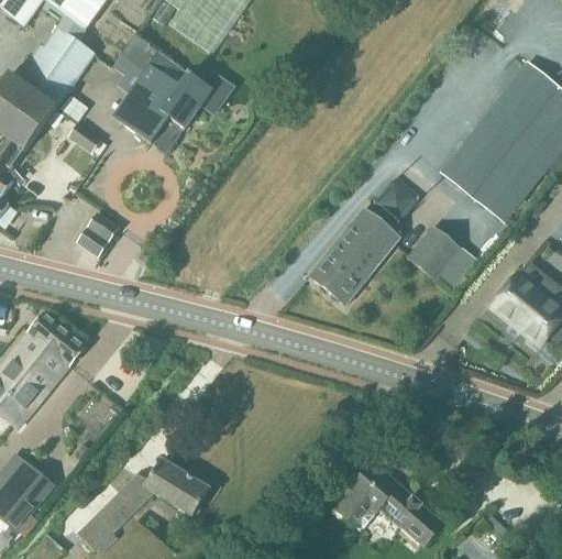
[(0,148),(17,160),(24,150),(25,151),(68,90),(78,76),(96,51),(78,39),(86,29),(106,0),(0,0),(0,9),(24,26),(44,0),(46,0),(68,15),(20,81),(13,76),(9,74),(0,86),(0,148)]
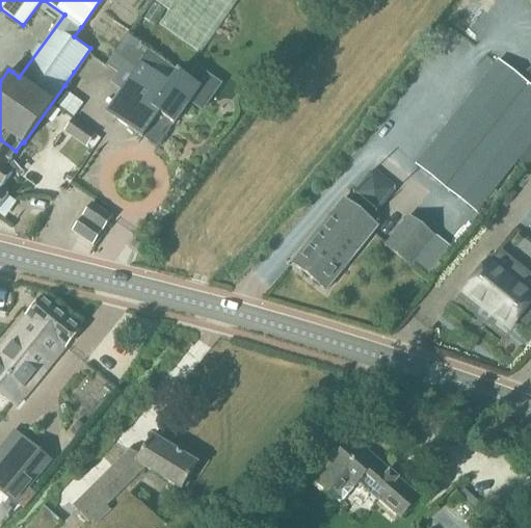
[(179,68),(160,54),(151,47),(141,59),(107,108),(143,135),(157,117),(170,127),(192,97),(206,89),(210,93),(218,82),(196,67),(190,76),(179,68)]
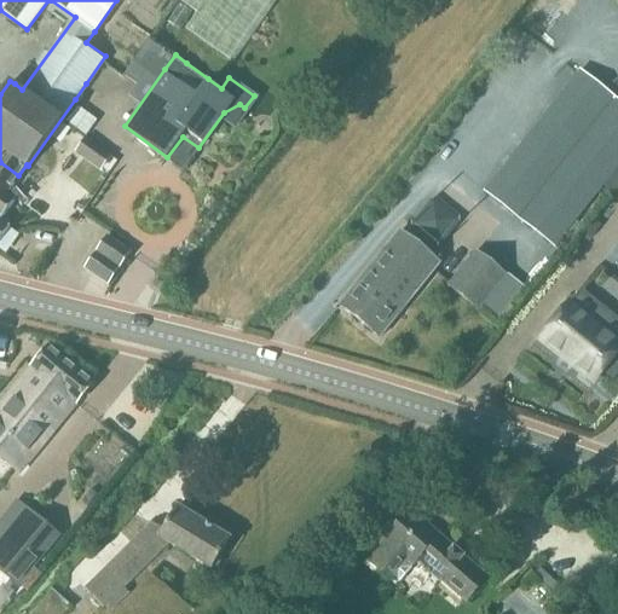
[(558,96),(484,187),(520,215),(614,97),(578,69),(558,96)]
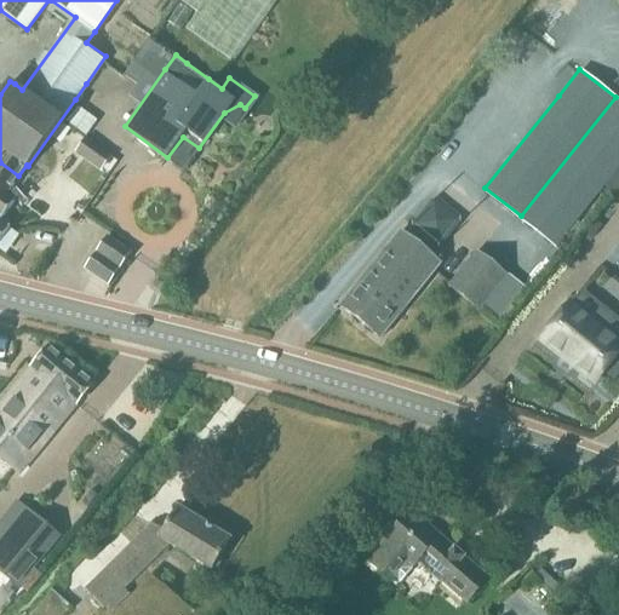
[(107,98),(86,84),(75,99),(95,114),(107,98)]
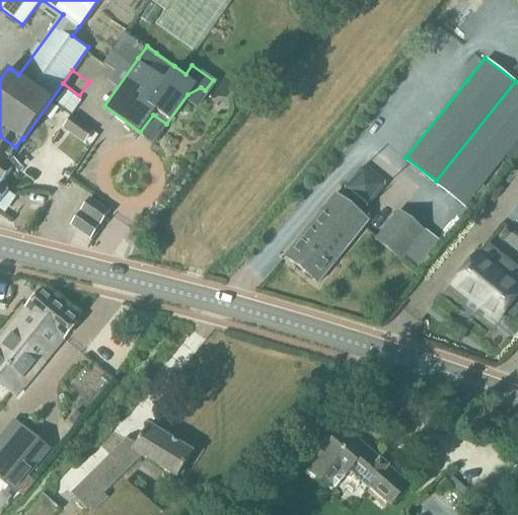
[(465,205),(517,138),(517,83),(515,81),(436,180),(465,205)]
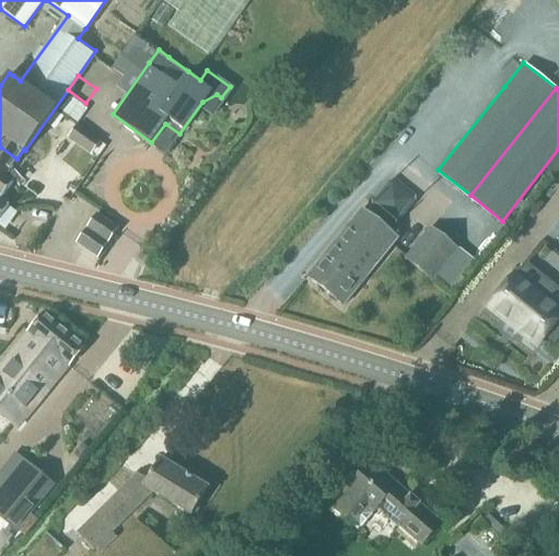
[(92,151),(102,137),(80,120),(69,134),(92,151)]
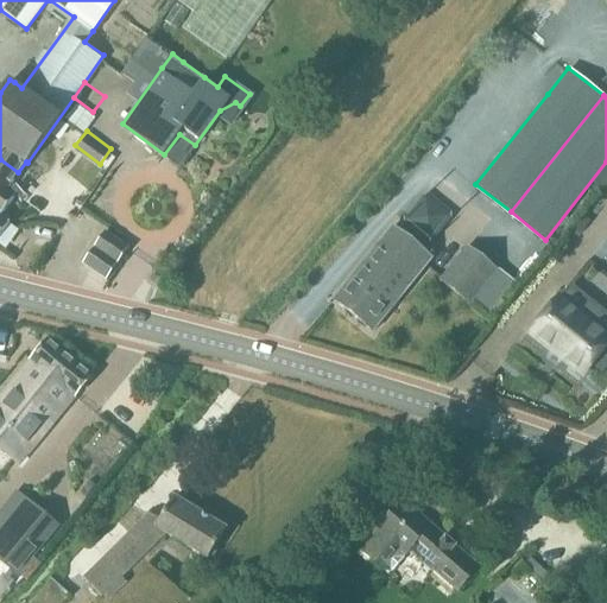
[(5,209),(16,194),(7,188),(18,172),(0,159),(0,210),(1,213),(4,208),(5,209)]
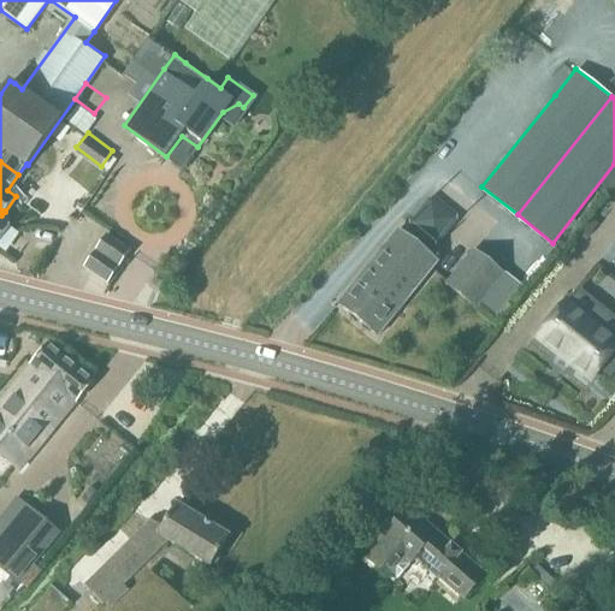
[(0,236),(11,221),(6,218),(9,214),(5,212),(4,211),(1,215),(0,213),(0,236)]
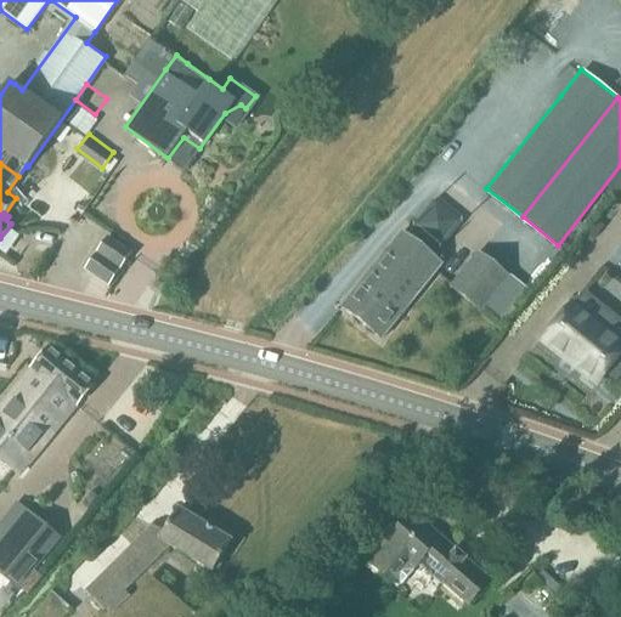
[(382,335),(441,261),(423,247),(430,238),(408,221),(401,230),(342,304),(382,335)]
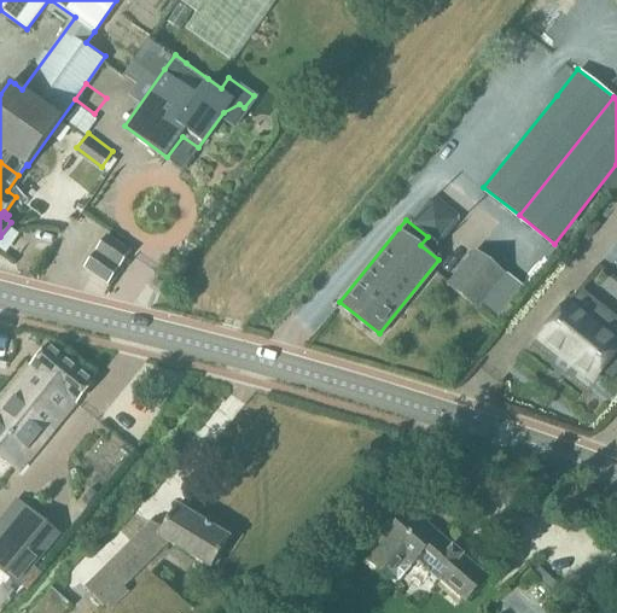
[(108,233),(86,267),(109,282),(132,249),(108,233)]
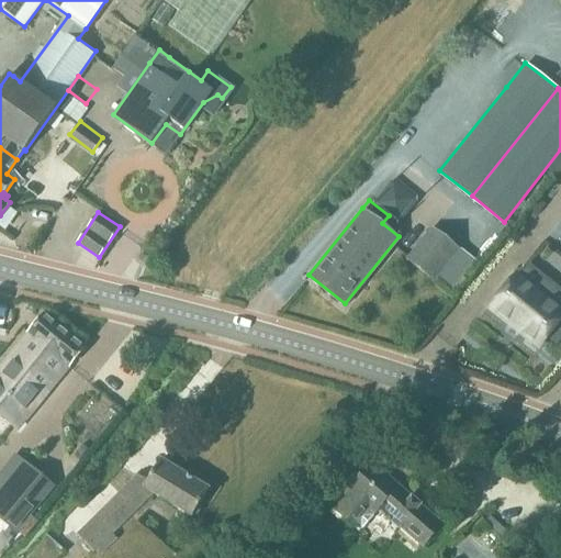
[(434,223),(406,256),(434,279),(461,246),(434,223)]
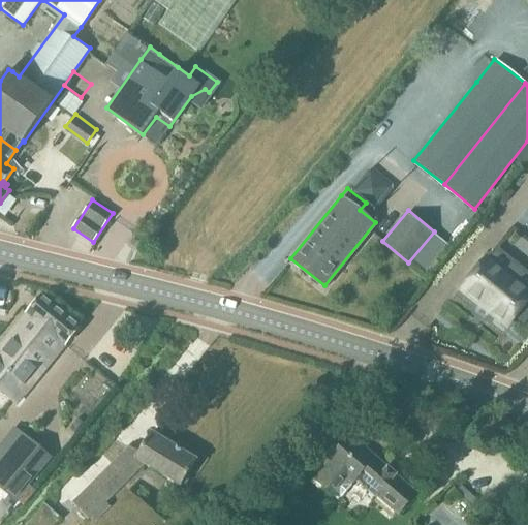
[(138,245),(143,240),(135,236),(132,241),(138,245)]
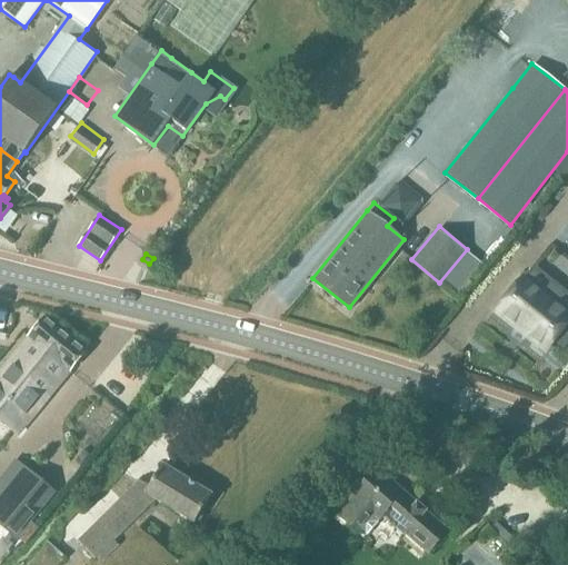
[(567,314),(556,306),(546,297),(534,288),(520,277),(507,293),(497,306),(510,317),(547,347),(554,339),(558,343),(564,347),(567,342),(567,314)]
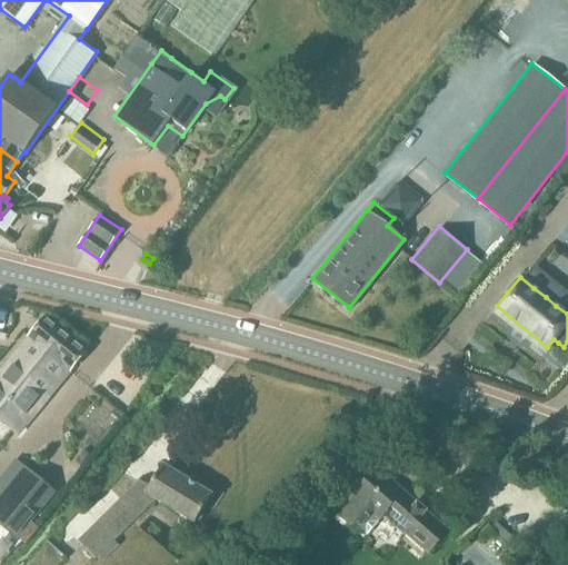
[(0,416),(18,433),(86,352),(46,317),(0,370),(0,416)]
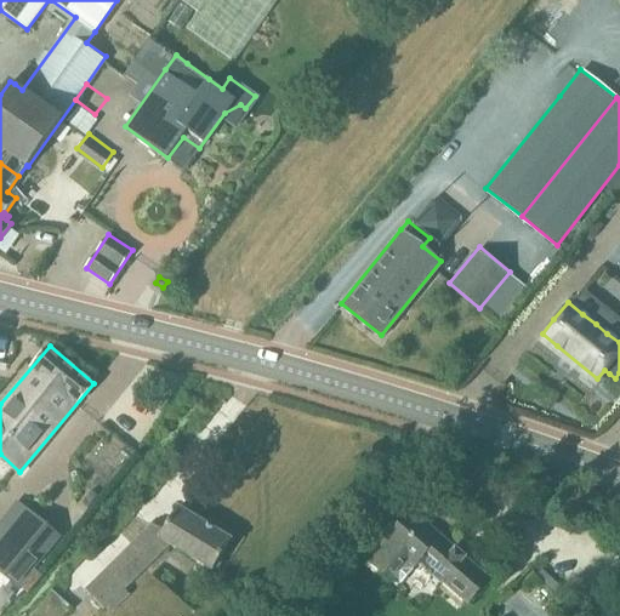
[(439,532),(426,519),(433,511),(421,498),(402,520),(394,513),(362,549),(398,581),(419,559),(442,580),(443,577),(468,599),(490,574),(442,530),(439,532)]
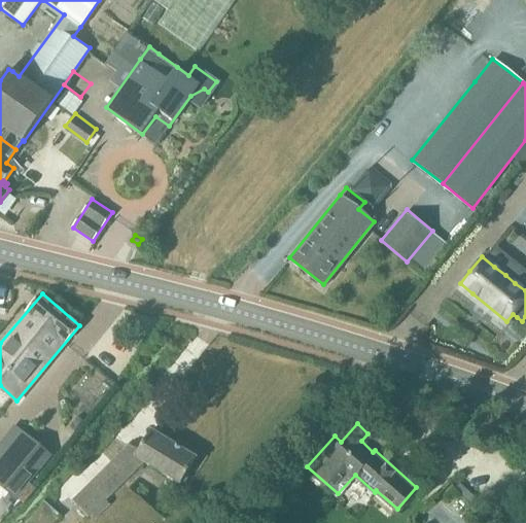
[(27,481),(49,454),(20,428),(2,450),(0,448),(0,482),(13,494),(13,493),(23,501),(35,487),(27,481)]
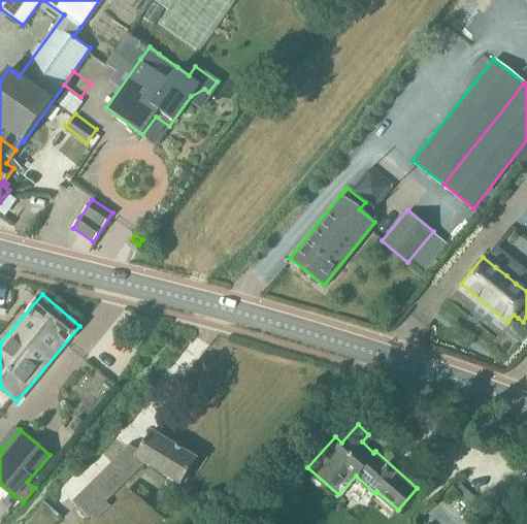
[(135,455),(180,483),(196,457),(151,429),(138,449),(135,455)]
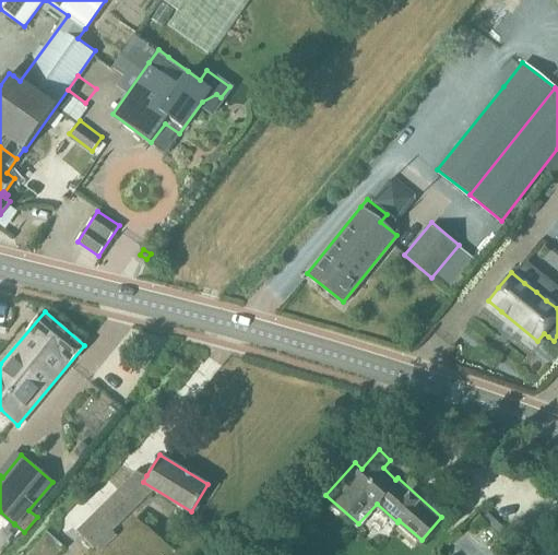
[(134,504),(135,504),(119,488),(79,529),(78,529),(94,545),(134,504)]
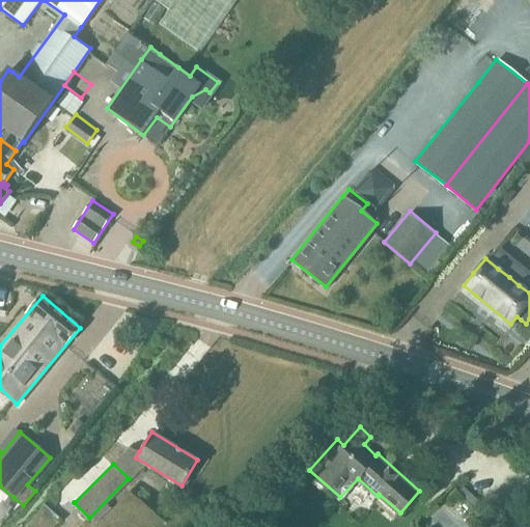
[(50,526),(60,516),(52,509),(56,504),(48,498),(23,526),(50,526)]
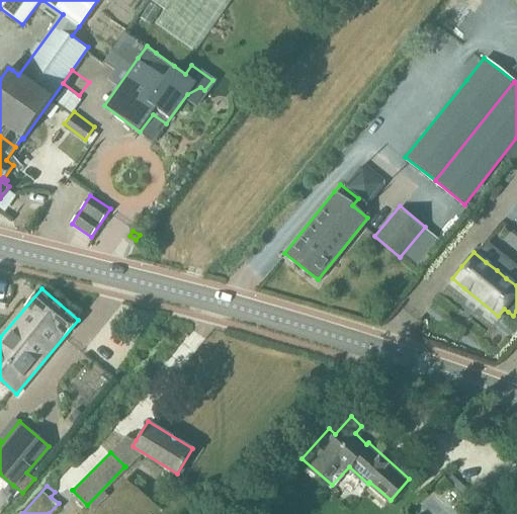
[(485,512),(490,507),(469,488),(464,493),(485,512)]
